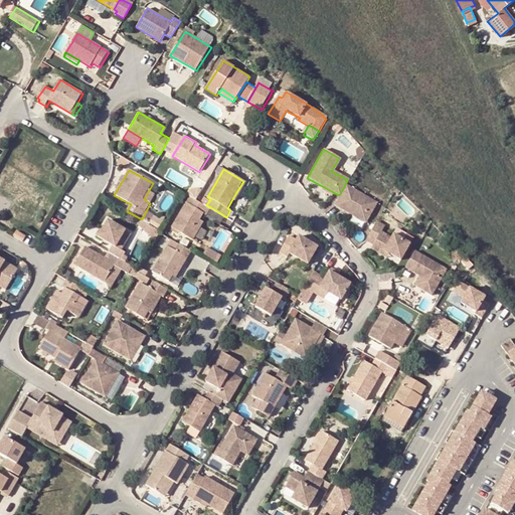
[(246,182),(243,181),(232,199),(235,201),(246,182)]
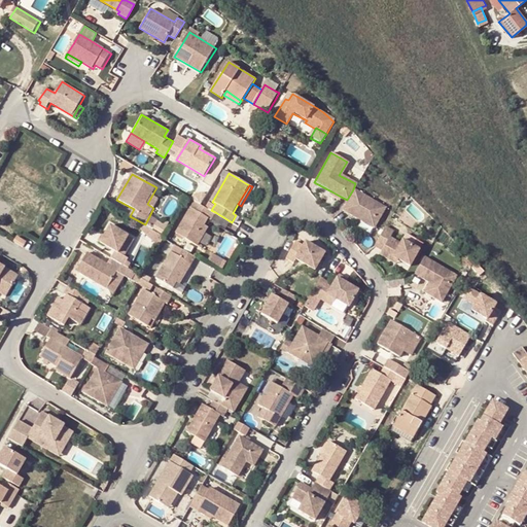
[(373,229),(385,208),(353,189),(347,200),(341,210),(373,229)]
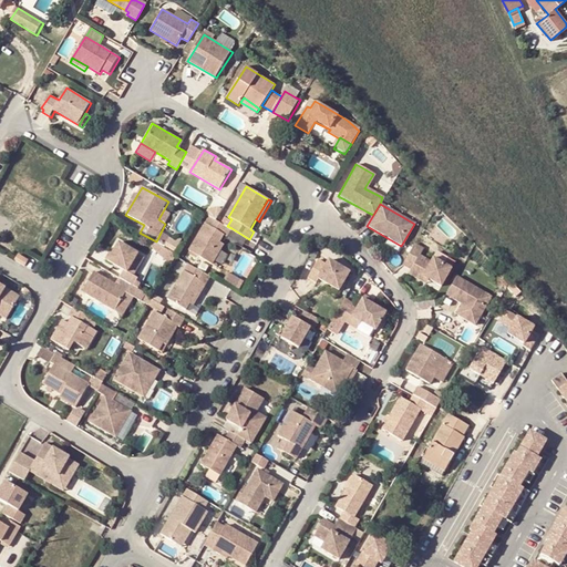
[(367,212),(357,206),(354,209),(366,216),(367,212)]
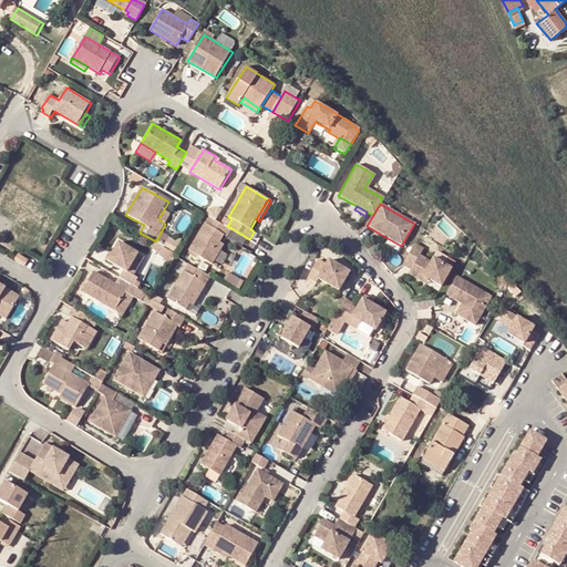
[(220,244),(225,236),(227,237),(232,228),(227,226),(217,220),(209,216),(205,224),(189,251),(213,265),(222,250),(217,248),(220,244)]
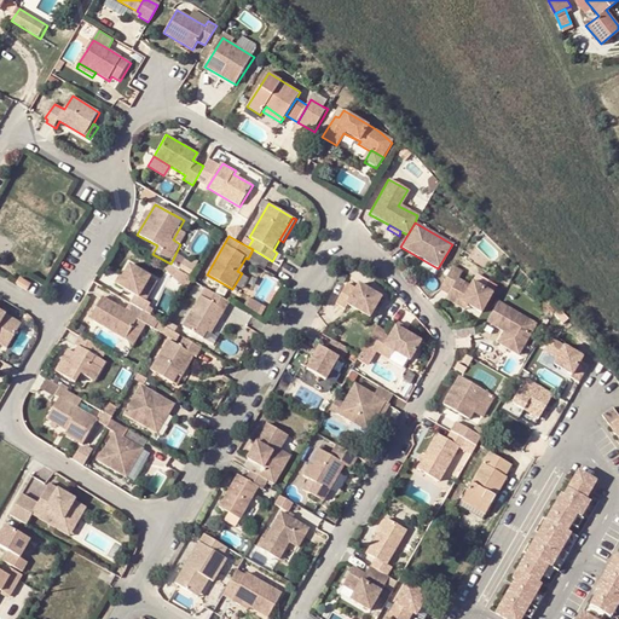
[(123,278),(119,285),(136,295),(131,304),(146,312),(151,302),(140,295),(150,277),(131,266),(123,278)]
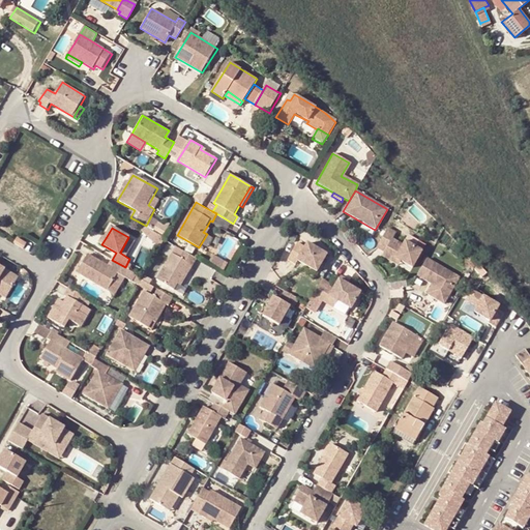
[(382,254),(379,259),(391,266),(394,261),(398,263),(411,270),(420,253),(403,243),(401,247),(389,240),(393,234),(385,230),(374,248),(382,254)]
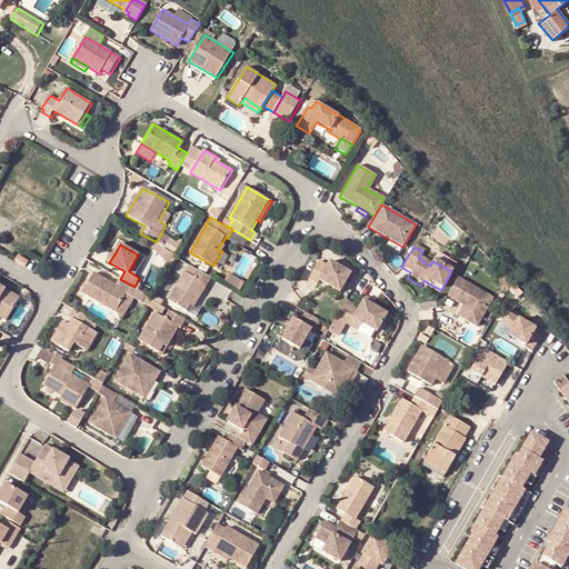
[(29,261),(19,255),(16,261),(26,268),(29,261)]
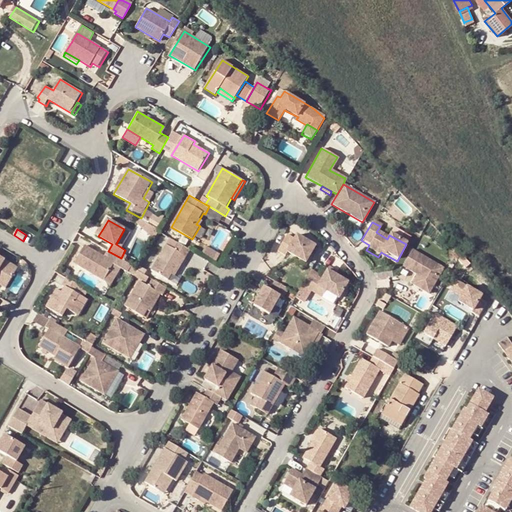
[(287,251),(305,261),(315,244),(296,233),(294,237),(286,233),(277,249),(286,254),(287,251)]
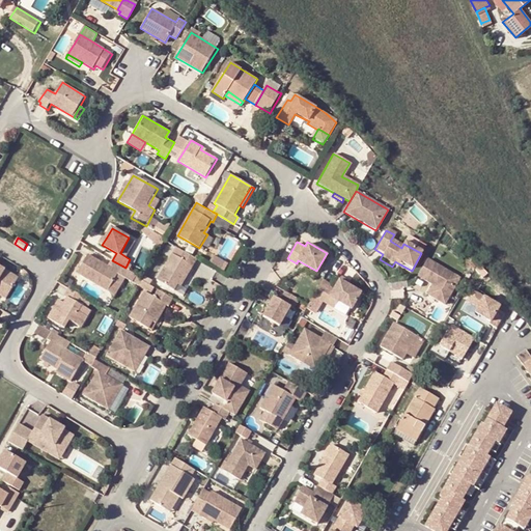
[(157,281),(174,290),(178,284),(185,272),(189,264),(193,267),(198,259),(184,251),(179,258),(172,254),(157,281)]
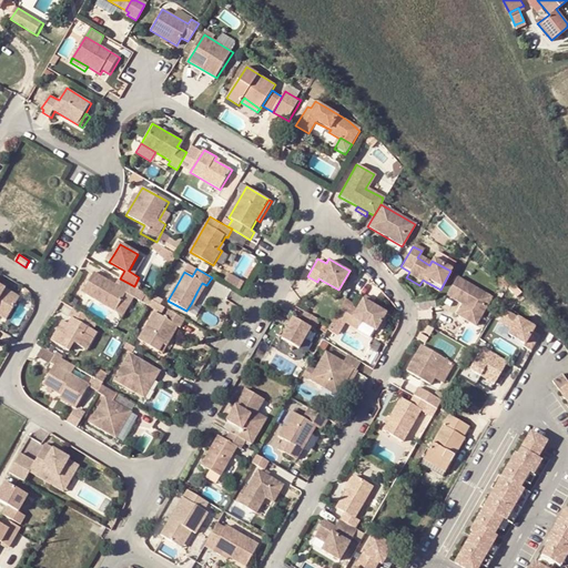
[(115,312),(127,293),(131,295),(137,287),(134,286),(120,279),(117,285),(94,272),(82,293),(115,312)]
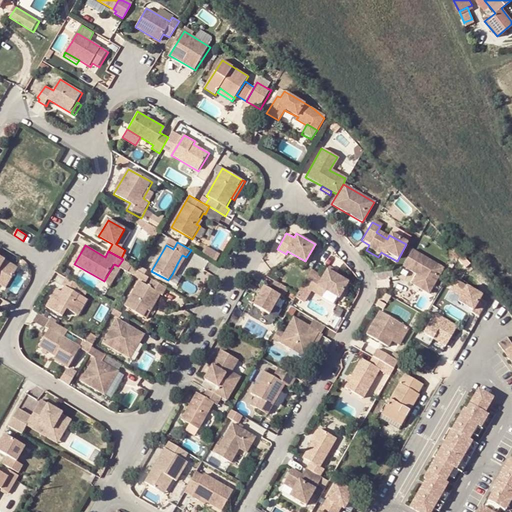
[(206,246),(203,252),(217,259),(220,253),(206,246)]
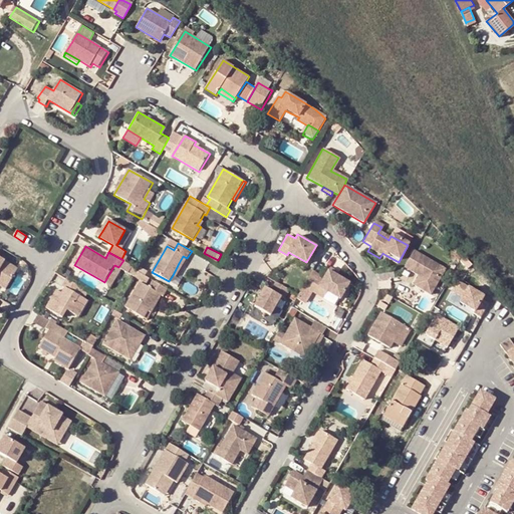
[(426,282),(420,292),(431,298),(445,272),(414,254),(404,270),(419,278),(426,282)]
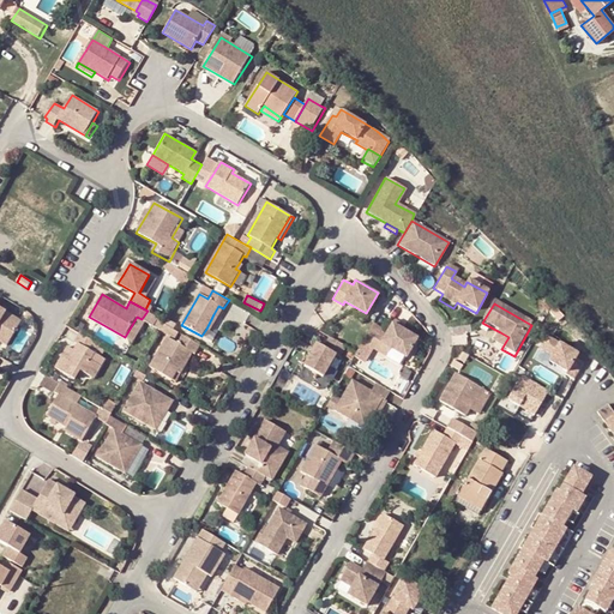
[(0,339),(7,344),(22,321),(0,308),(0,339)]
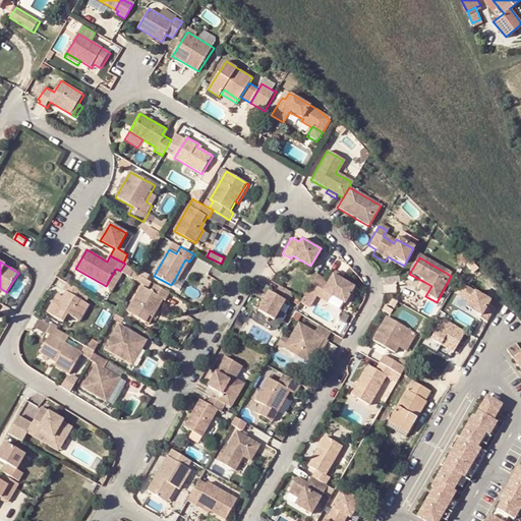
[(185,270),(181,267),(175,279),(178,282),(185,270)]
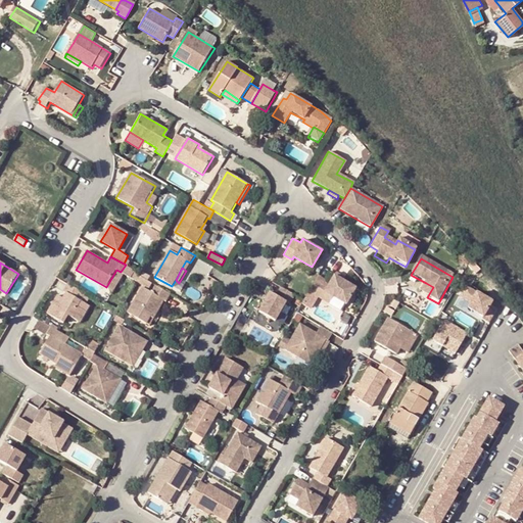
[(123,273),(121,272),(116,270),(106,287),(112,291),(123,273)]
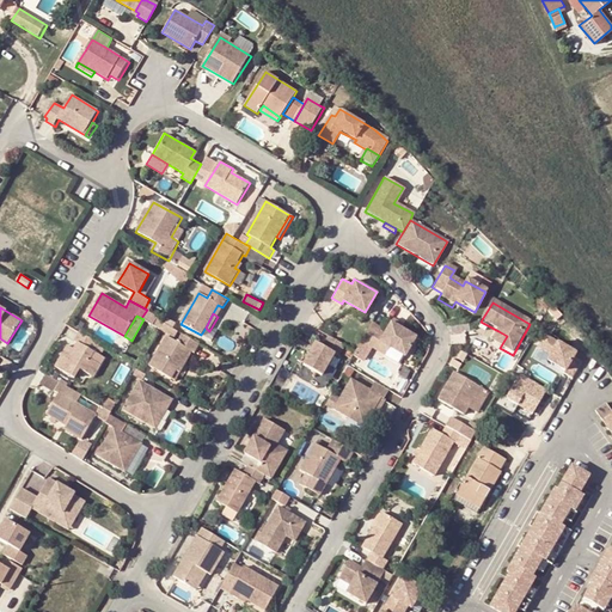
[(393,317),(391,322),(401,328),(403,323),(393,317)]
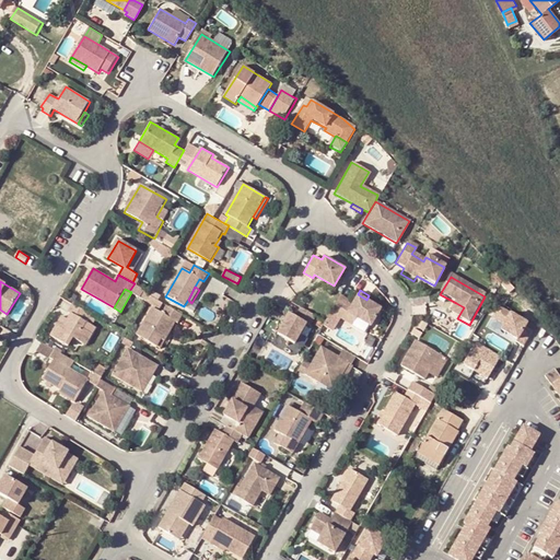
[(424,293),(412,294),(412,303),(426,302),(424,293)]
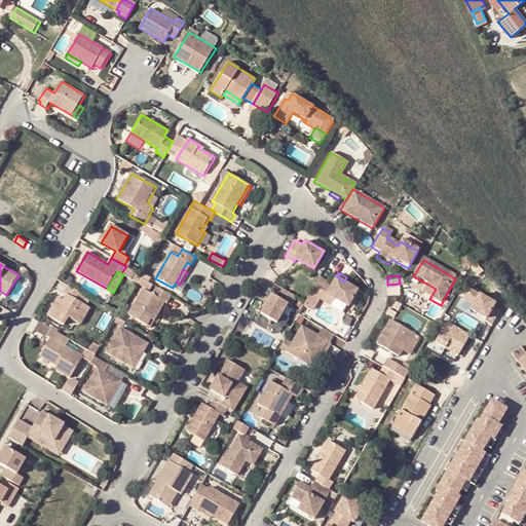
[(344,282),(336,276),(332,284),(320,276),(310,293),(325,300),(328,294),(335,298),(344,303),(353,287),(344,282)]
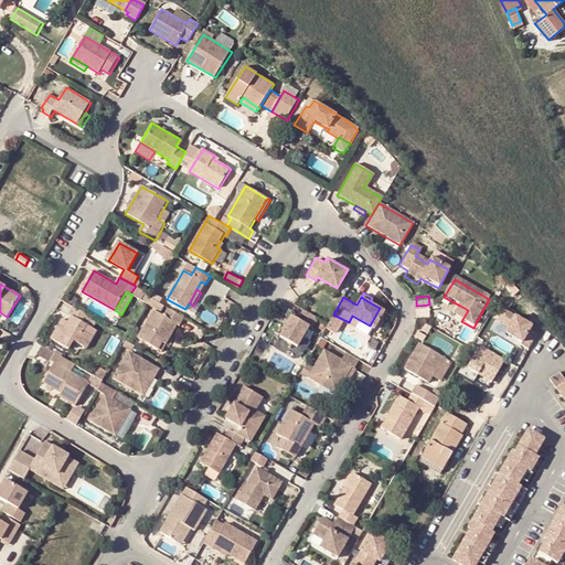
[(70,350),(75,341),(83,345),(89,334),(94,337),(97,331),(93,329),(98,320),(73,306),(67,315),(71,317),(67,322),(61,319),(50,339),(70,350)]
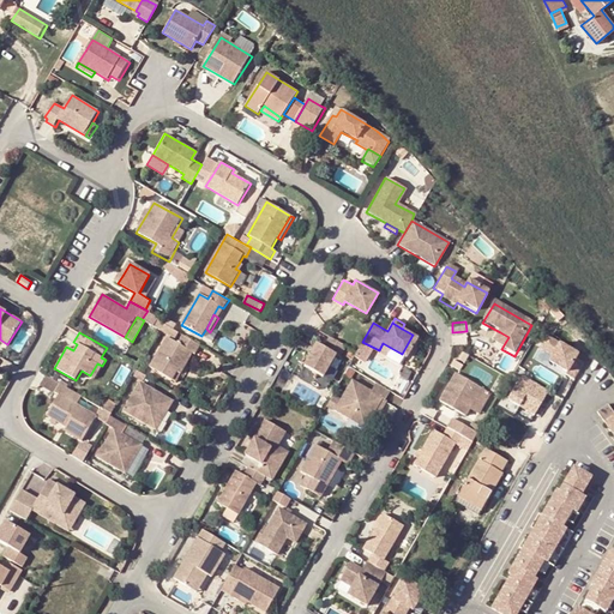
[(493,344),(501,349),(509,337),(500,332),(493,344)]
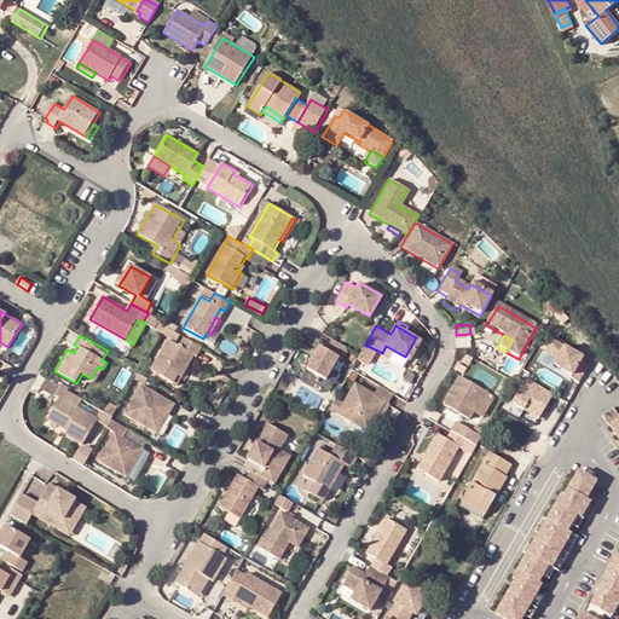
[(150,370),(172,382),(175,376),(184,363),(189,353),(196,357),(202,348),(184,337),(179,346),(168,340),(150,370)]
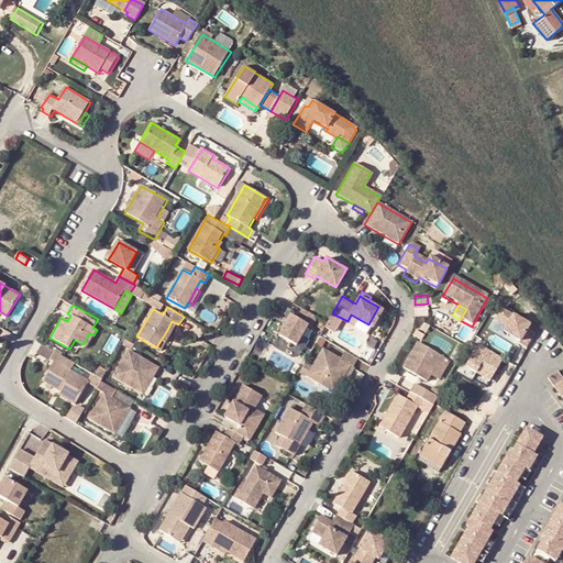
[(318,316),(302,307),(297,317),(290,312),(278,334),(297,344),(308,324),(311,326),(318,316)]
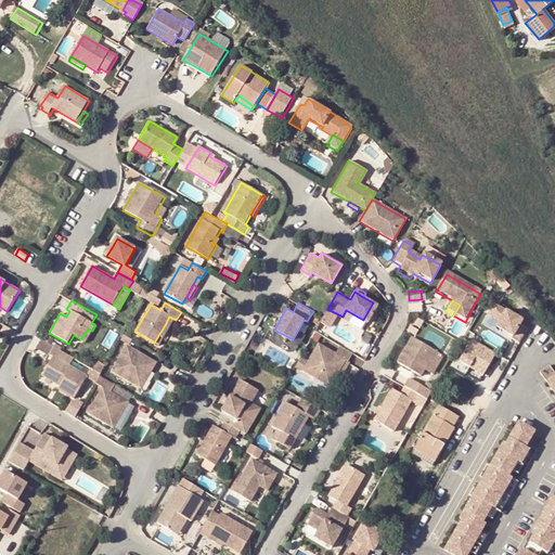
[(366,321),(376,304),(373,302),(363,320),(366,321)]
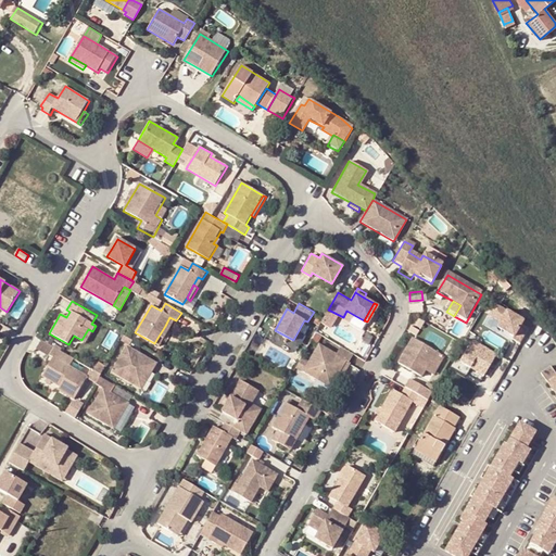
[(523,320),(495,304),(489,315),(501,321),(497,327),(514,336),(513,338),(520,343),(529,328),(521,324),(523,320)]
